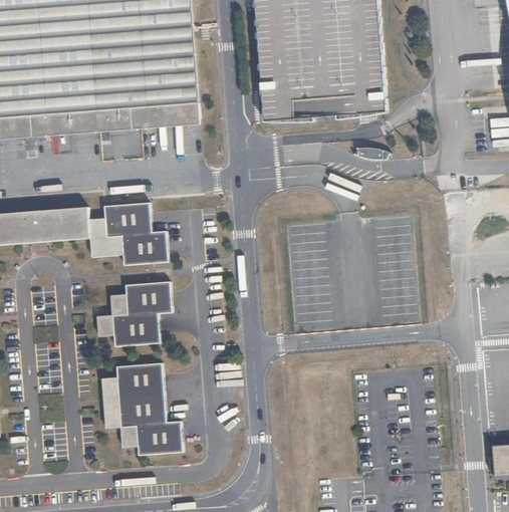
[(0,131),(197,114),(190,28),(187,0),(0,0),(0,131)]
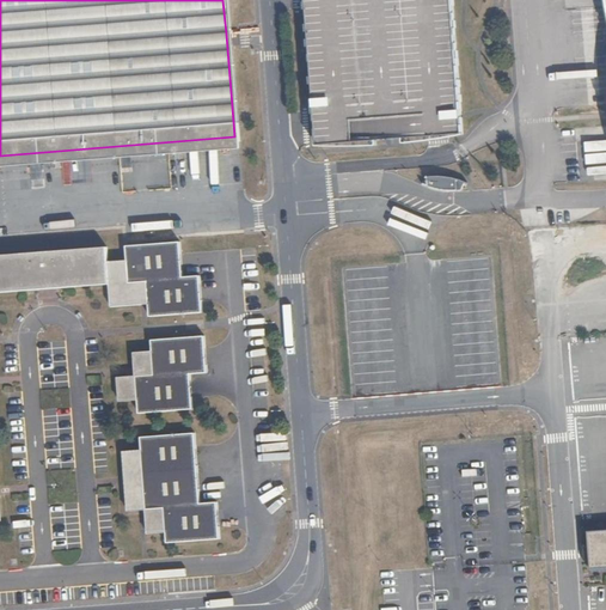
[(301,0),(311,124),(312,145),(432,135),(459,133),(457,113),(448,0),(301,0)]
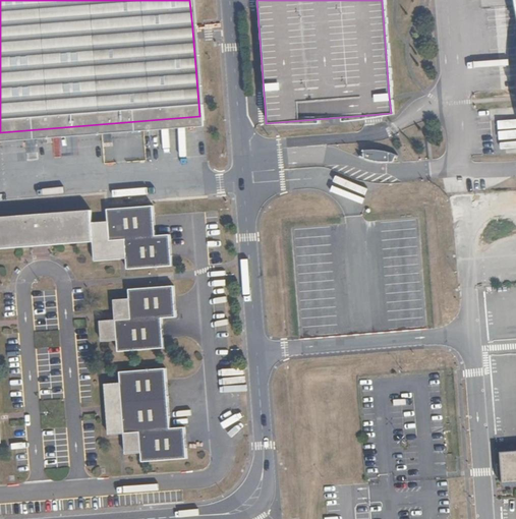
[(0,140),(201,125),(199,116),(0,132),(0,140)]
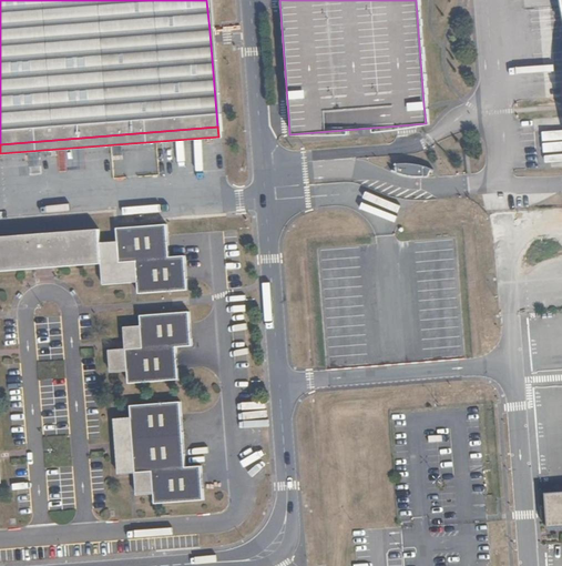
[(172,250),(170,218),(119,221),(119,235),(106,236),(108,276),(129,275),(130,287),(191,282),(188,249),(172,250)]
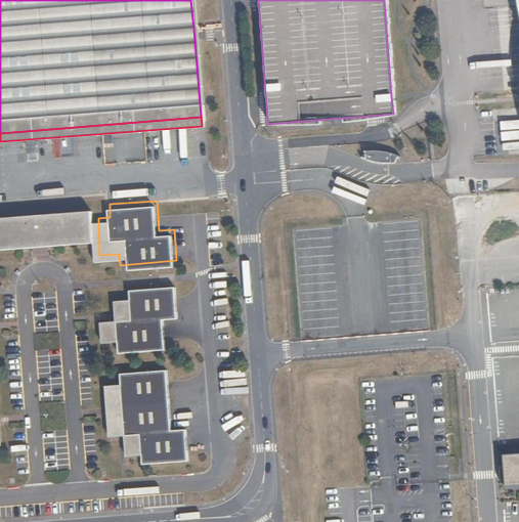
[(94,204),(0,211),(0,243),(97,235),(94,204)]
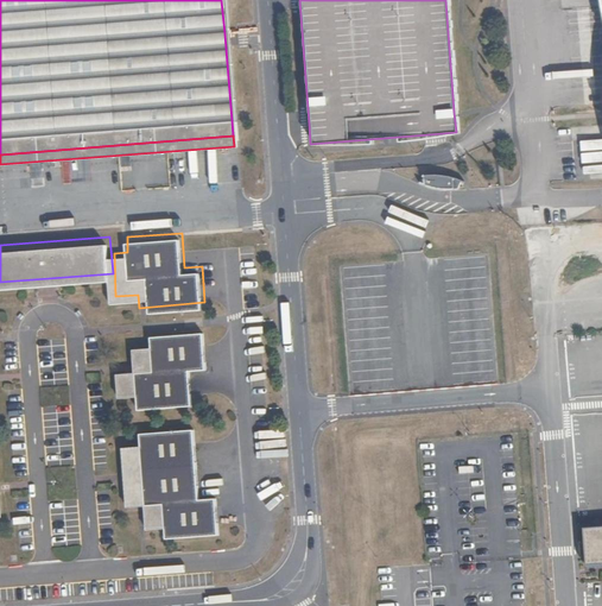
[(118,396),(134,395),(135,410),(191,405),(189,370),(204,368),(202,333),(146,336),(147,349),(131,351),(131,360),(114,361),(118,396)]
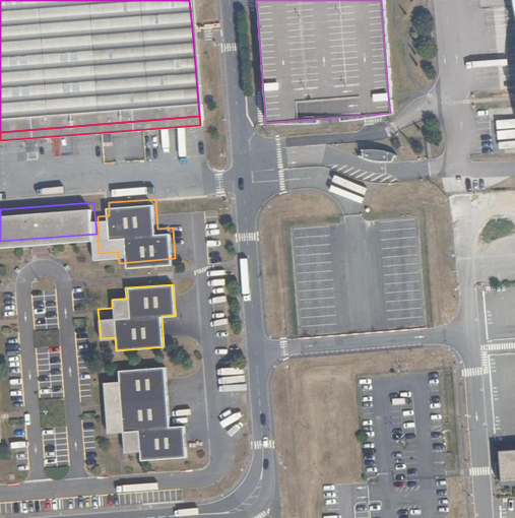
[(117,370),(117,379),(103,381),(107,431),(121,430),(123,453),(138,451),(139,462),(186,458),(183,427),(169,428),(165,367),(117,370)]
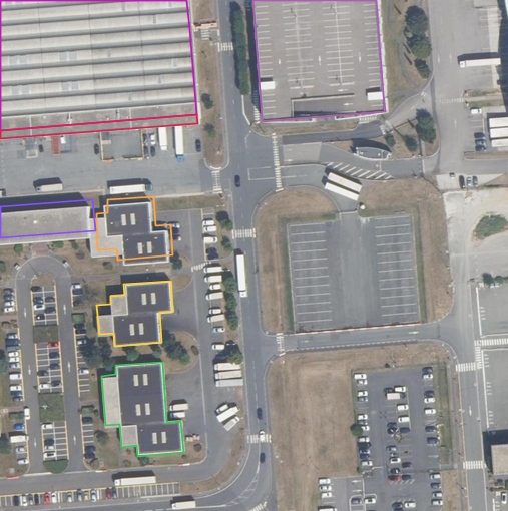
[(507,445),(492,446),(494,479),(507,478),(507,445)]
